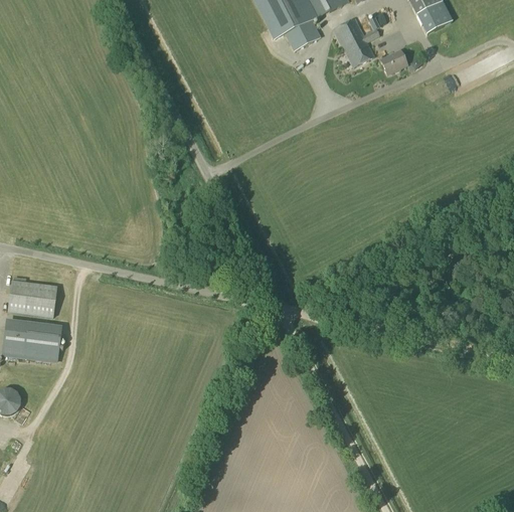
[(254,0),(275,39),(285,34),(293,50),(320,36),(312,20),(349,1),(348,0),(254,0)]
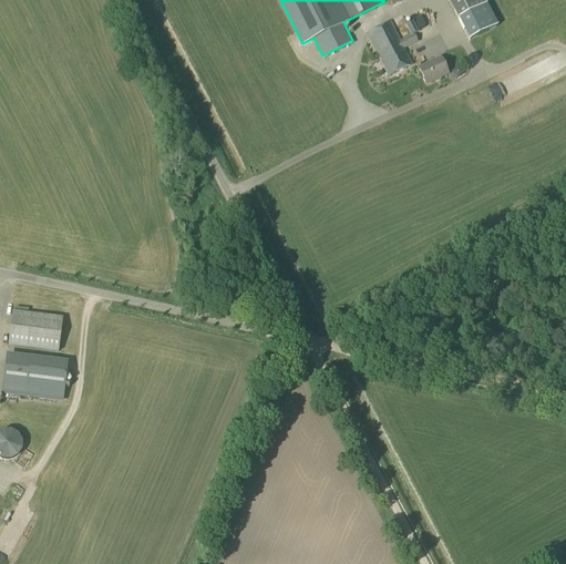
[(451,0),(465,29),(487,18),(482,6),(487,1),(486,0),(451,0)]
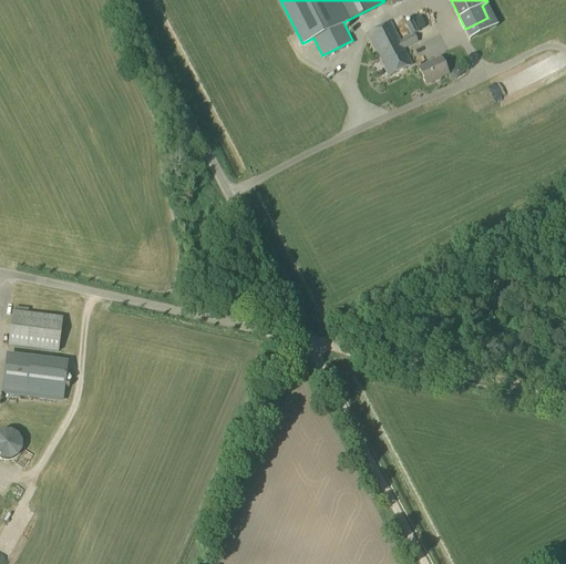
[(414,32),(401,39),(391,20),(368,32),(390,74),(413,62),(404,45),(419,39),(414,32)]
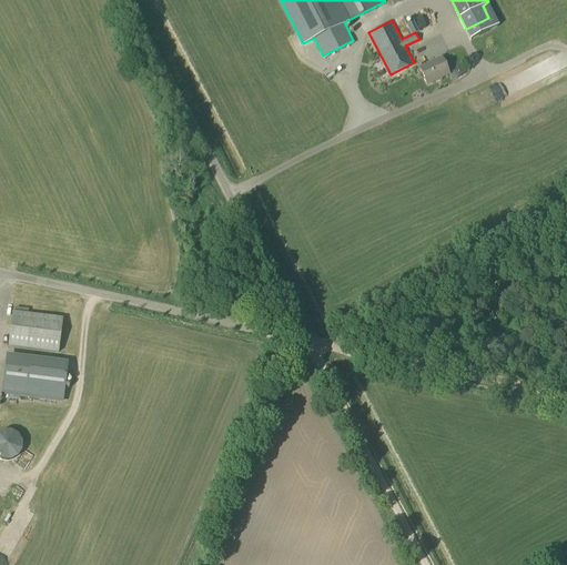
[(419,67),(427,82),(449,71),(443,56),(419,67)]
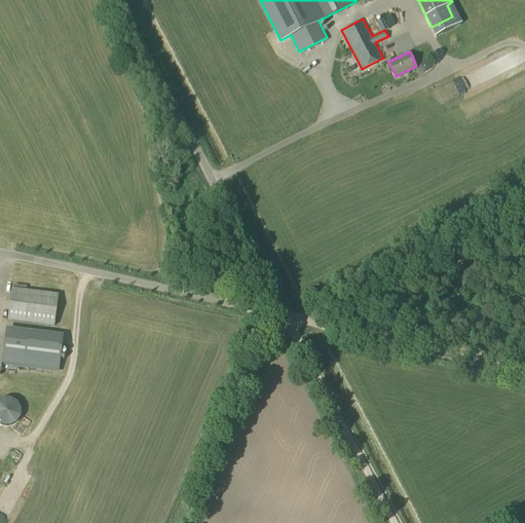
[(427,60),(422,65),(429,72),(435,66),(427,60)]
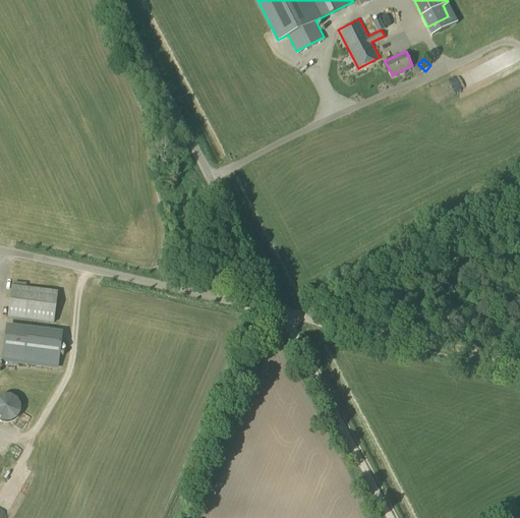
[(470,71),(474,85),(487,82),(483,68),(470,71)]
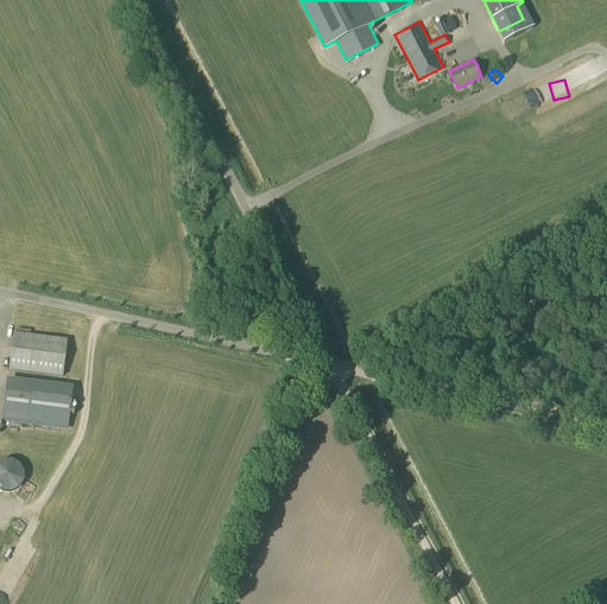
[(14,331),(10,367),(63,374),(68,338),(14,331)]
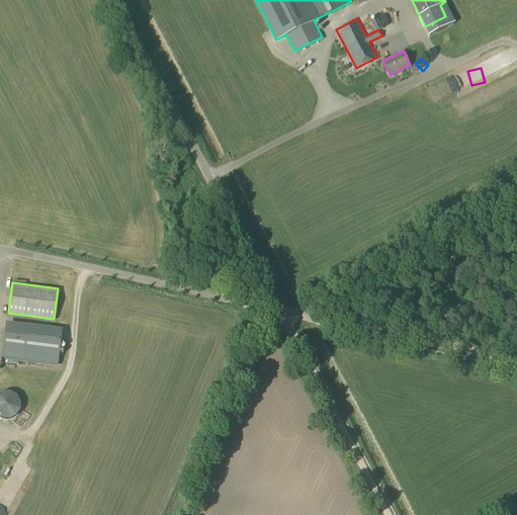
[(63,326),(6,319),(1,356),(58,363),(63,326)]
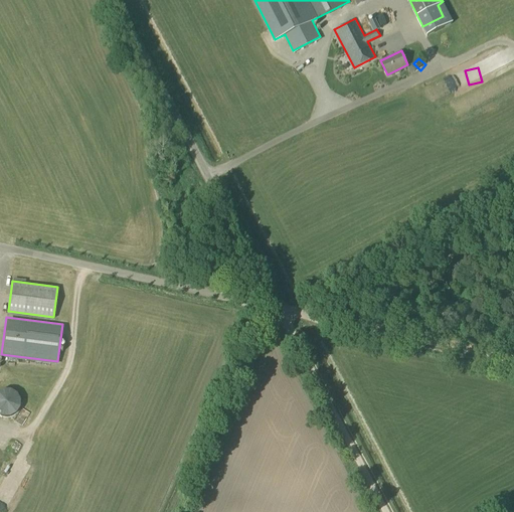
[(10,415),(17,412),(21,406),(21,398),(18,392),(11,388),(4,388),(0,390),(0,412),(3,415),(10,415)]
